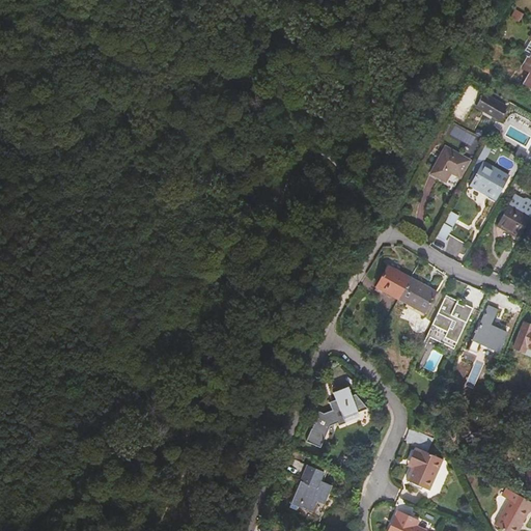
[(524,15),(516,10),(512,18),(520,22),(524,15)]
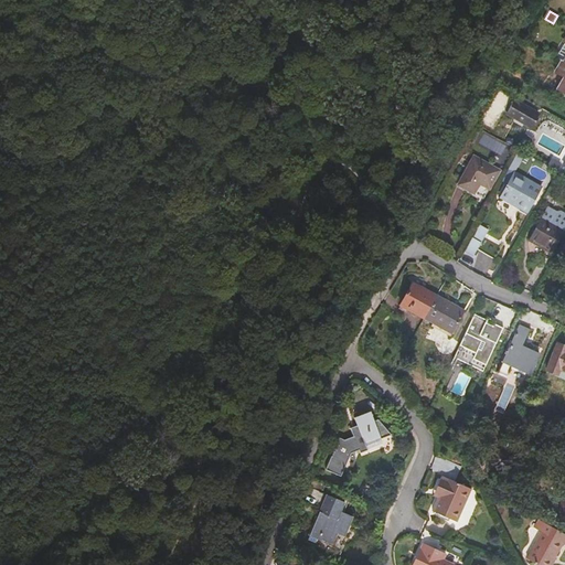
[(509,114),(529,125),(536,112),(516,99),(509,114)]
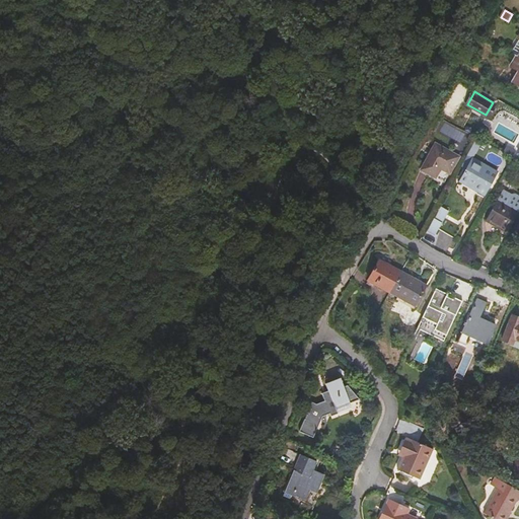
[(493,102),(486,115),(490,118),(497,104),(493,102)]
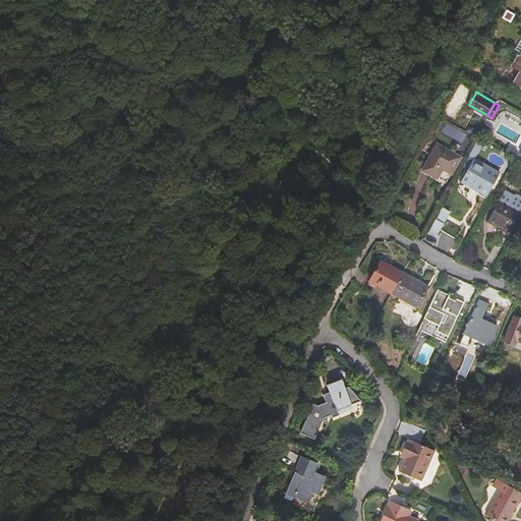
[(478,138),(469,156),(472,158),(476,157),(484,141),(478,138)]
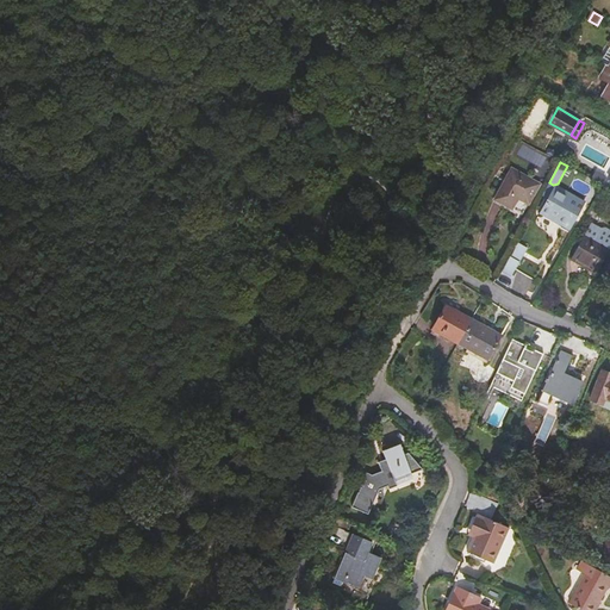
[(541,185),(514,169),(497,199),(514,210),(520,199),(530,204),(541,185)]
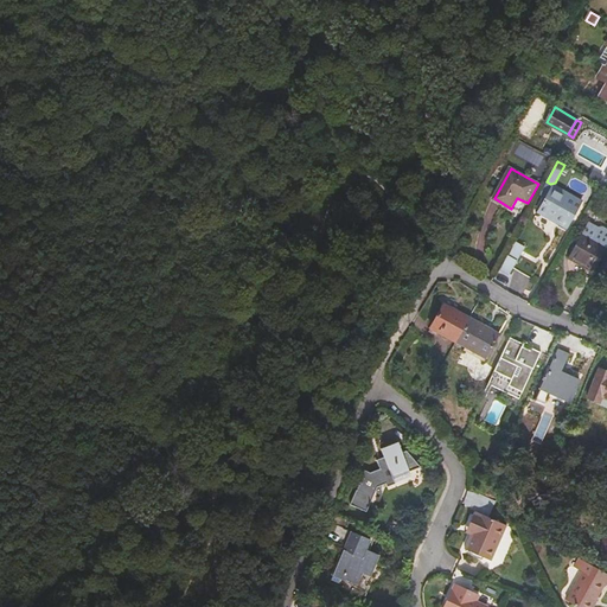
[(582,202),(554,185),(538,212),(567,228),(582,202)]
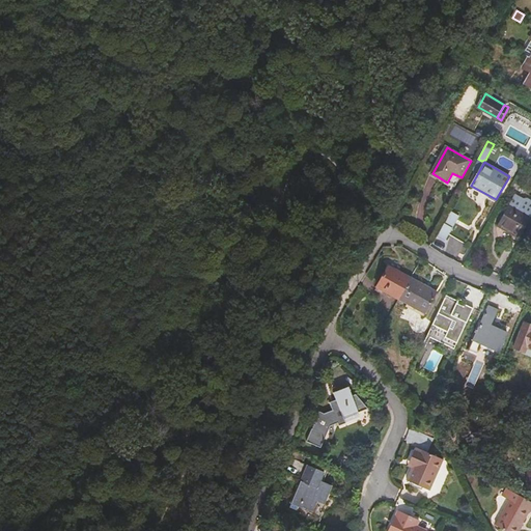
[(515,196),(510,204),(530,215),(530,199),(528,198),(528,199),(524,200),(515,196)]
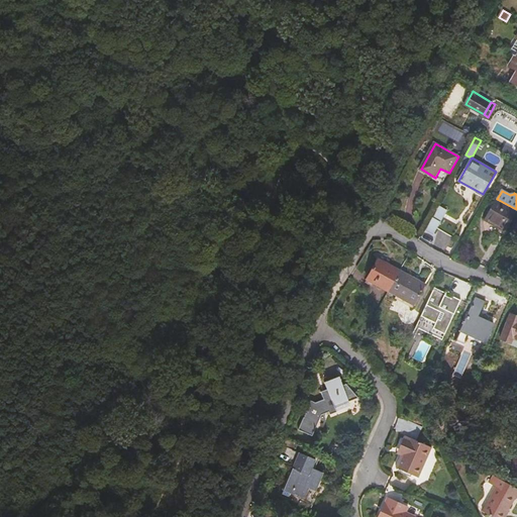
[(486,221),(505,231),(516,211),(516,209),(497,199),(486,221)]
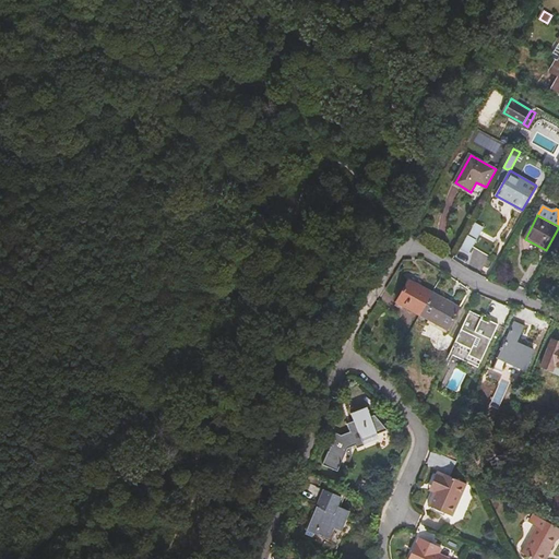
[(483,229),(474,225),(461,249),(470,253),(473,247),(490,257),(499,242),(482,234),(483,229)]
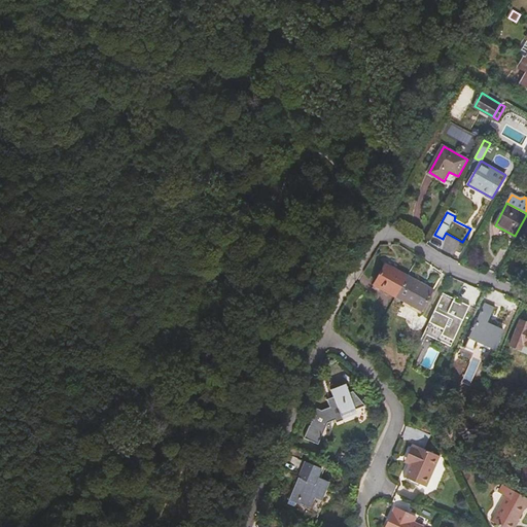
[(397,297),(409,276),(386,265),(375,285),(397,297)]
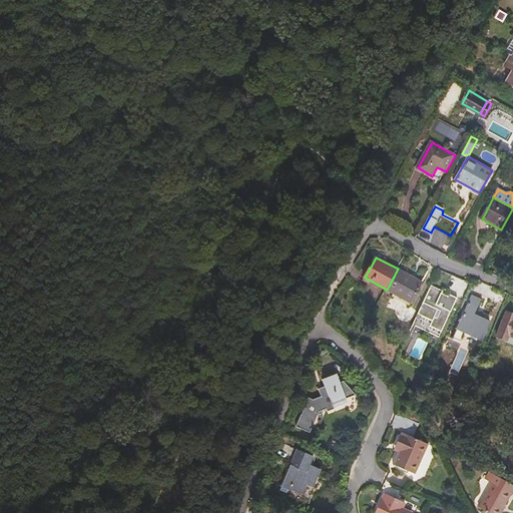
[(423,283),(398,269),(387,290),(413,303),(423,283)]
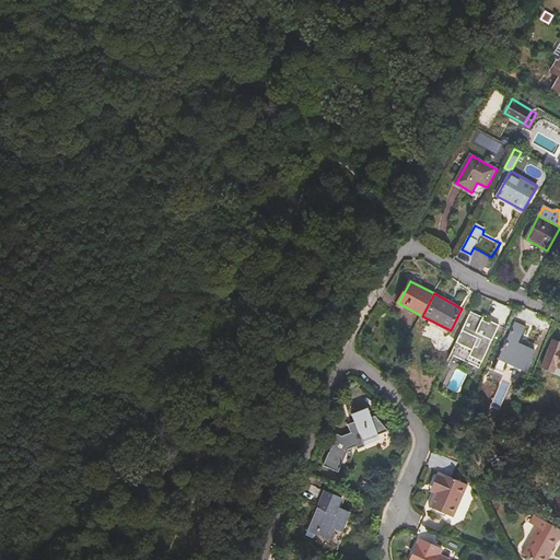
[(483,316),(471,311),(457,341),(474,349),(471,354),(483,360),(501,324),(491,319),(490,322),(482,318),(483,316)]
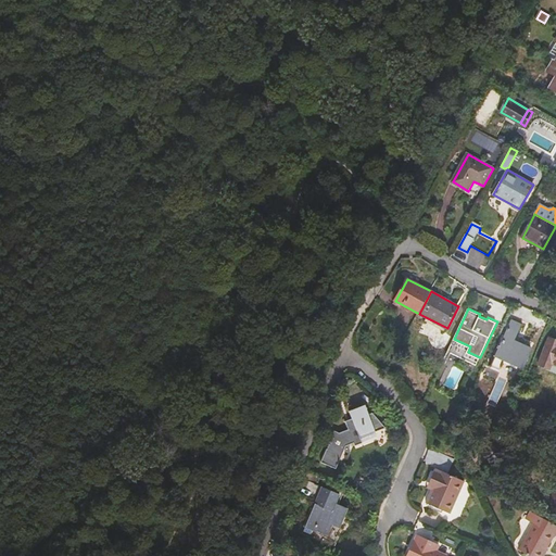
[(520,326),(513,321),(493,364),(501,368),(505,359),(523,368),(532,351),(514,341),(520,326)]
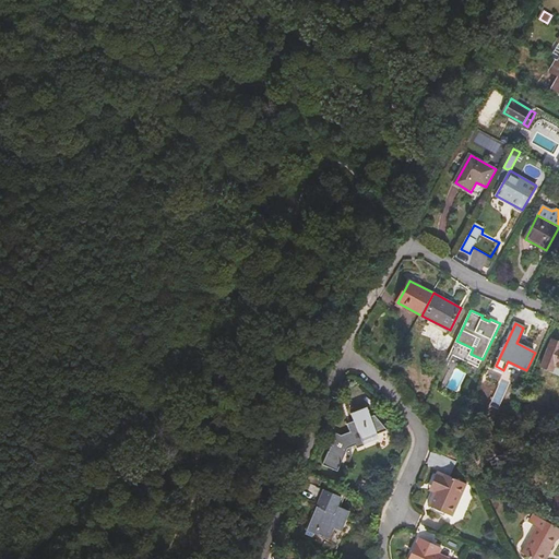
[(558,342),(555,341),(544,368),(558,373),(558,342)]
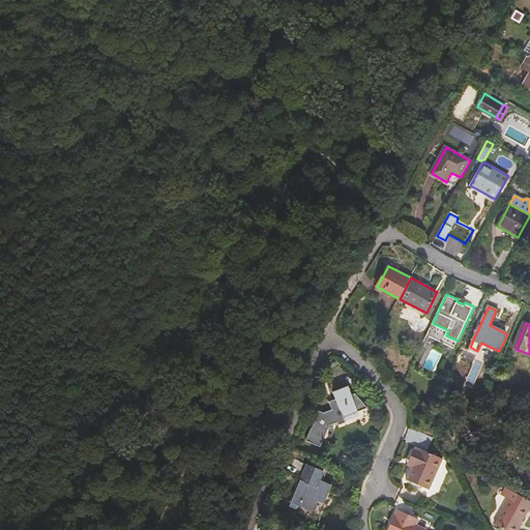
[(349,382),(333,388),(336,395),(330,399),(333,406),(324,410),(320,409),(308,438),(322,444),(325,436),(331,439),(335,428),(333,427),(335,419),(340,418),(341,420),(361,412),(357,403),(363,400),(356,390),(353,392),(349,382)]
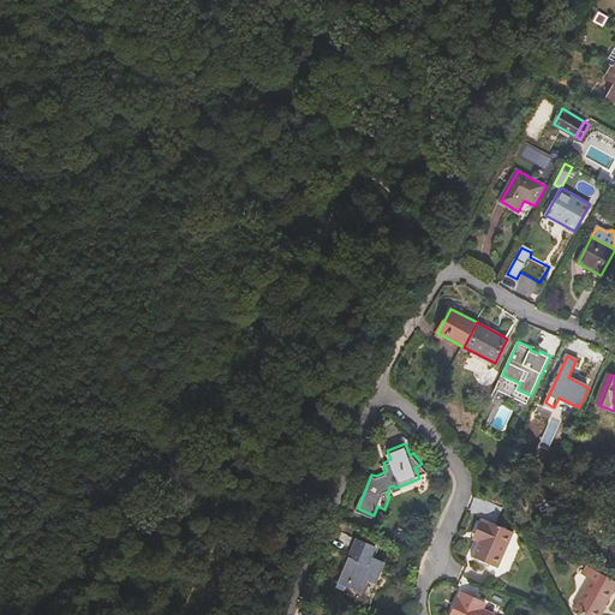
[(482,463),(477,466),(484,476),(490,471),(482,463)]
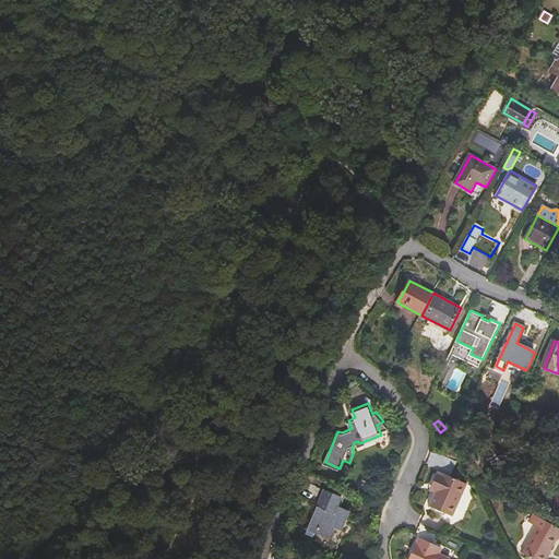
[(437,492),(436,495),(459,506),(468,485),(444,475),(439,473),(433,485),(439,487),(437,492)]
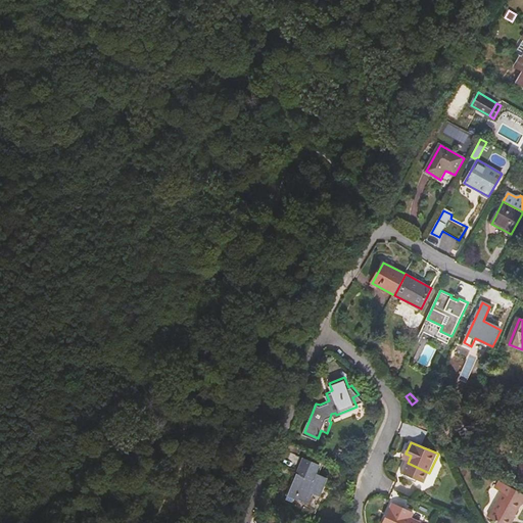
[(288,487),(296,490),(299,492),(299,491),(315,497),(320,486),(321,487),(325,478),(314,473),(317,465),(300,458),(288,486),(287,486),(286,487),(288,488),(288,487)]
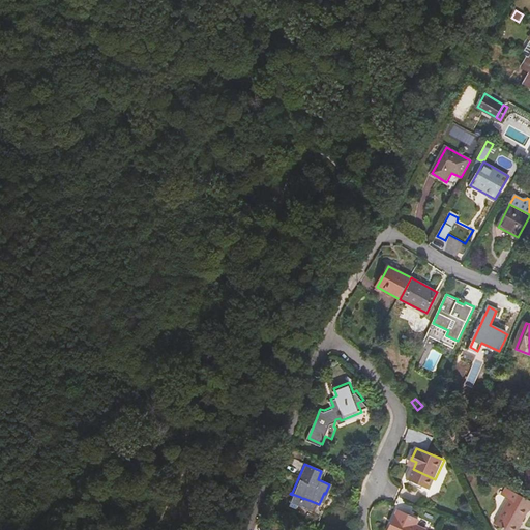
[(435,479),(413,469),(408,480),(430,492),(435,479)]
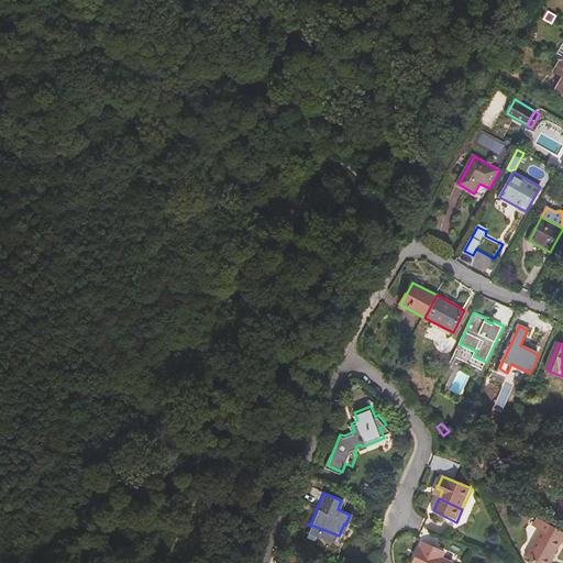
[(562,531),(538,518),(534,527),(542,531),(528,558),(538,562),(548,562),(553,553),(554,555),(562,542),(562,531)]
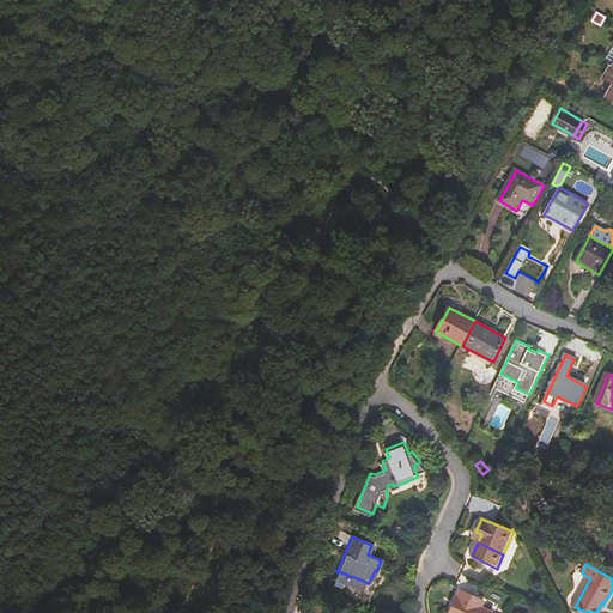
[(490,612),(483,610),(485,602),(462,592),(459,598),(450,612),(490,612)]
